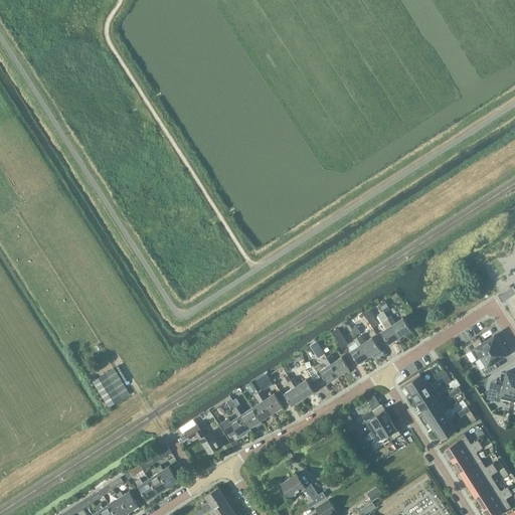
[(502,303),(514,294),(514,289),(513,287),(498,297),(502,303)]
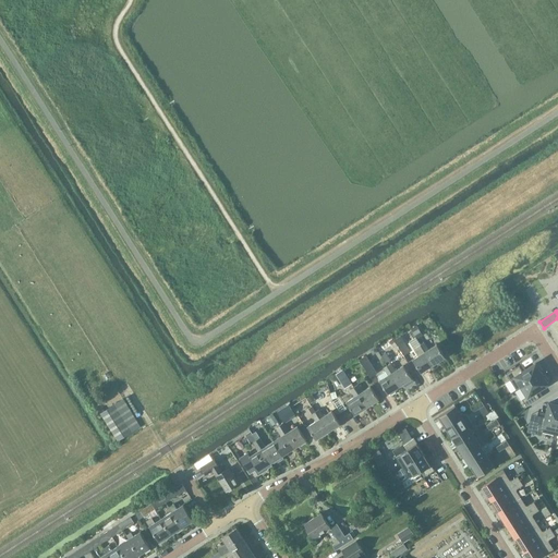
[(402,336),(396,340),(404,355),(411,352),(402,336)]
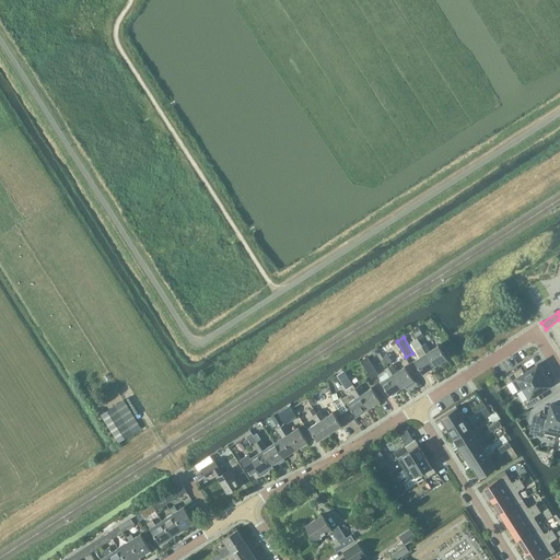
[(396,361),(404,357),(394,340),(386,346),(396,361)]
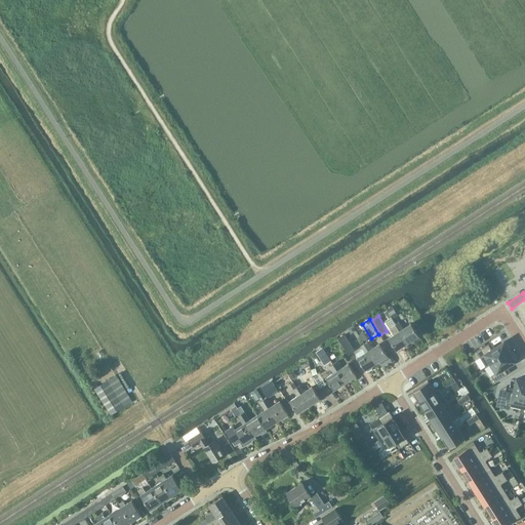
[(400,322),(396,324),(409,344),(420,337),(412,324),(404,329),(400,322)]
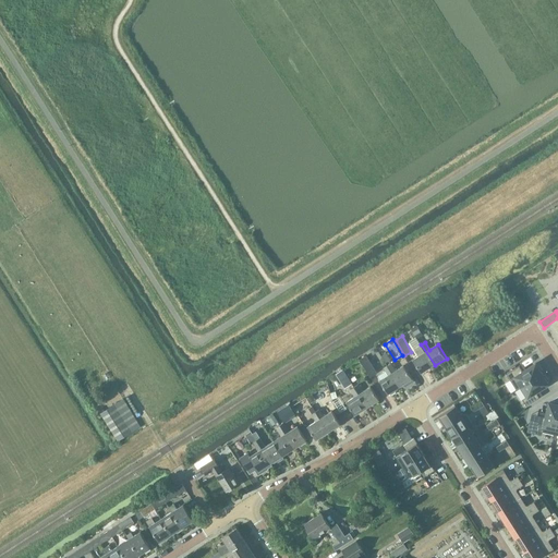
[(435,365),(421,344),(415,349),(415,350),(420,356),(413,360),(422,374),(435,365)]
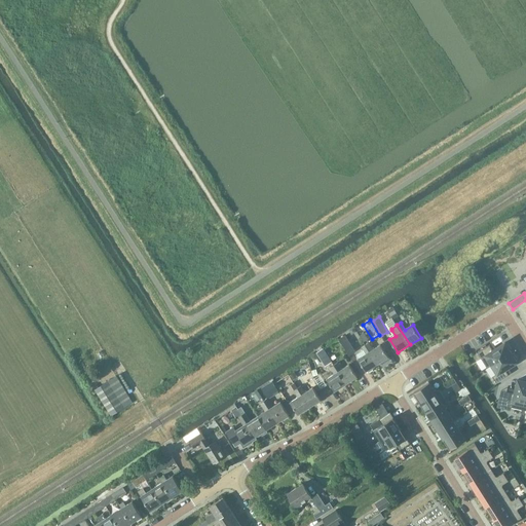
[(357,351),(346,335),(339,340),(349,355),(357,351)]
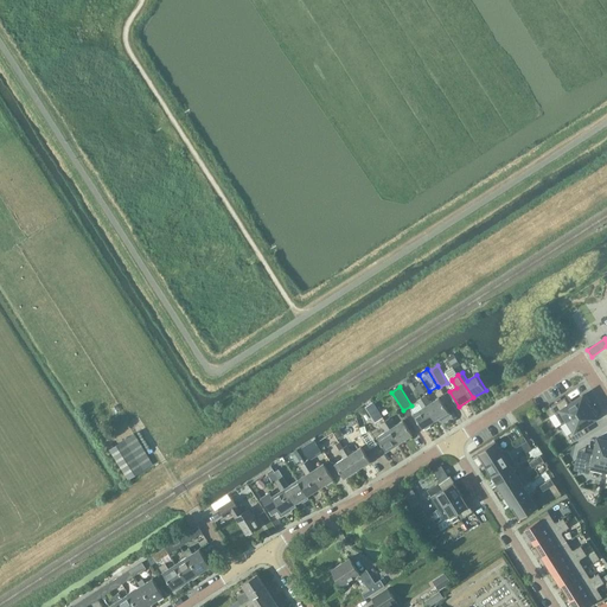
[(430,403),(426,396),(421,398),(436,421),(448,413),(439,397),(430,403)]
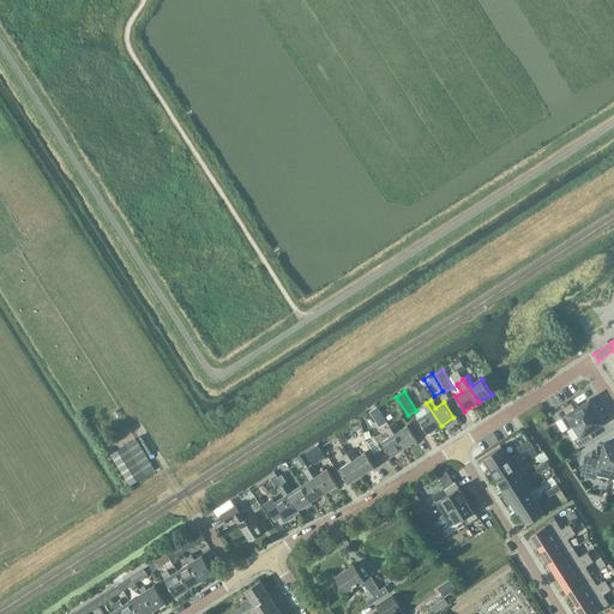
[(597,408),(594,403),(591,403),(589,401),(576,409),(572,403),(558,411),(569,429),(575,426),(596,411),(596,410),(597,408)]
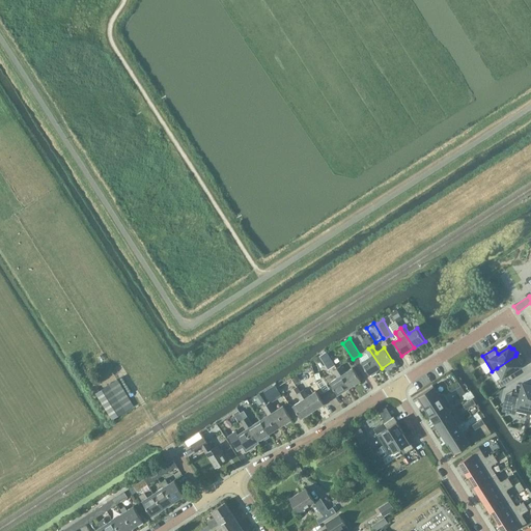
[(367,354),(360,358),(370,374),(382,368),(368,348),(365,351),(367,354)]
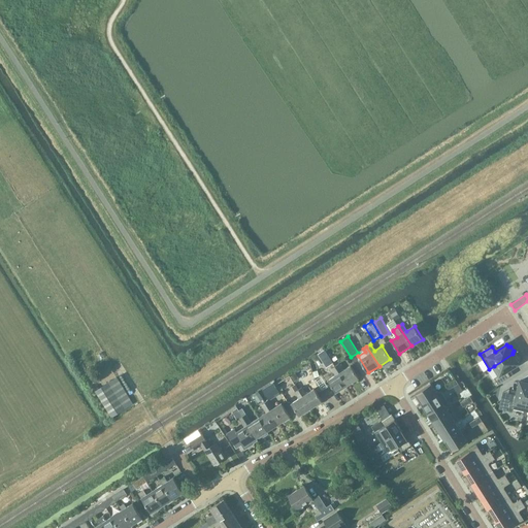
[(333,363),(325,350),(319,354),(327,367),(333,363)]
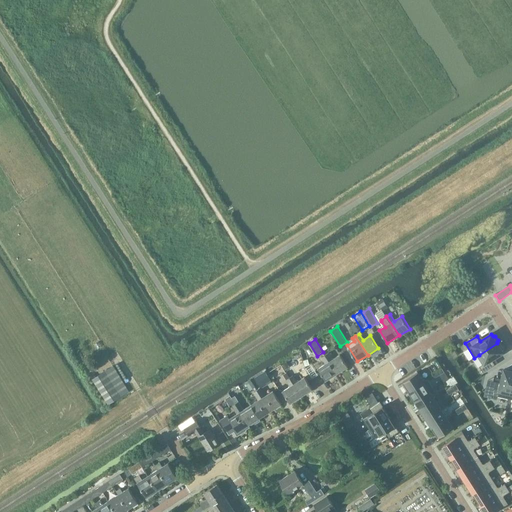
[(498,344),(497,343),(479,355),(484,364),(480,367),(483,372),(495,365),(492,360),(503,352),(502,350),(503,349),(500,344),(498,344)]
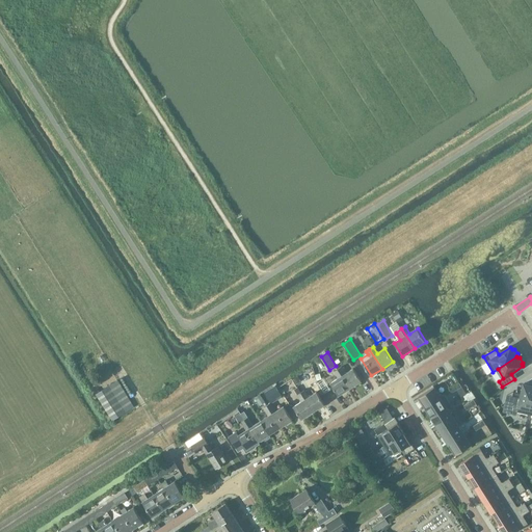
[(363,381),(354,368),(346,373),(342,367),(339,369),(350,389),(363,381)]
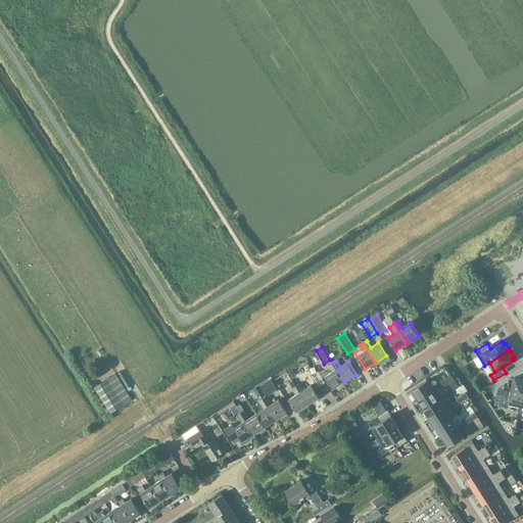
[(344,382),(333,363),(329,365),(333,372),(326,376),(334,389),(344,382)]
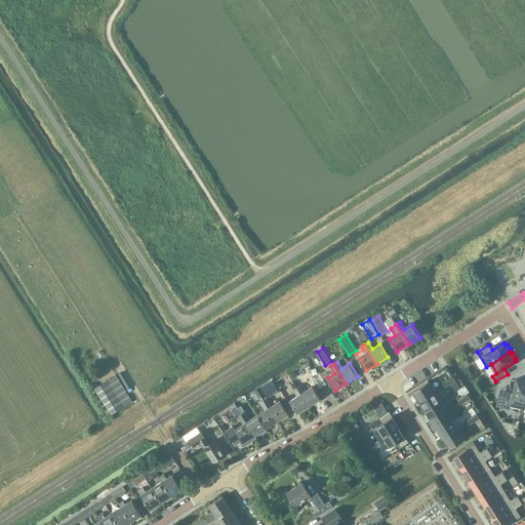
[(116,375),(95,389),(112,414),(124,407),(132,401),(116,375)]
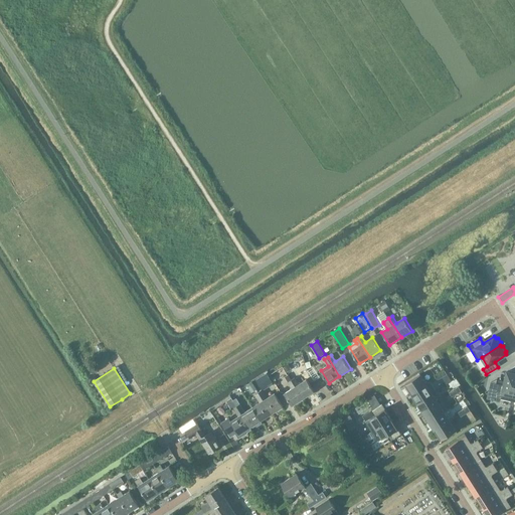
[(514,371),(511,370),(509,372),(507,371),(504,384),(498,383),(495,397),(512,401),(514,386),(514,371)]
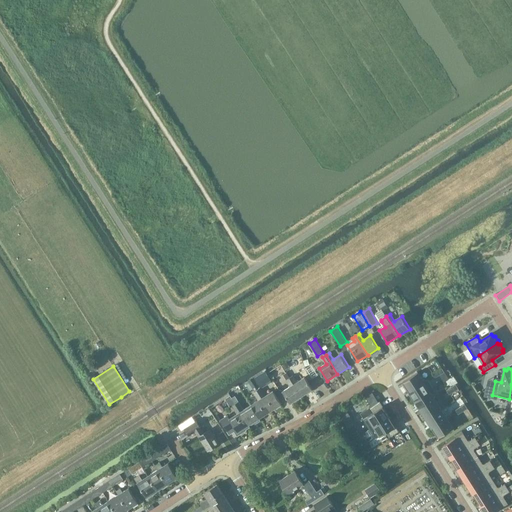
[(403,382),(409,391),(424,382),(418,372),(403,382)]
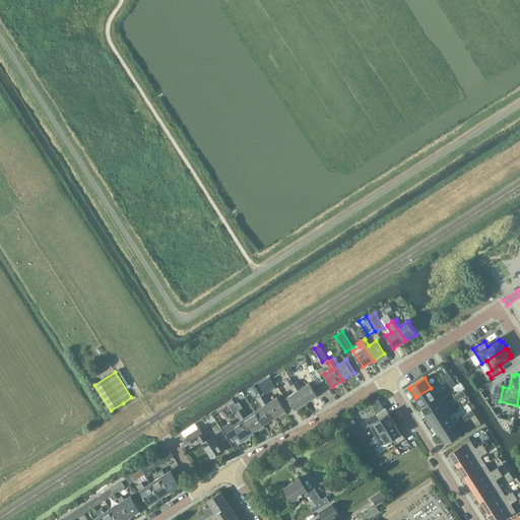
[(288,381),(296,392),(287,397),(296,409),(307,402),(295,383),(291,379),(288,381)]
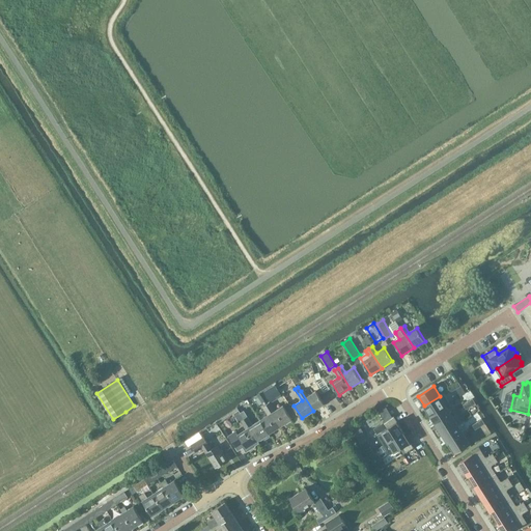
[(304,389),(301,391),(313,411),(325,403),(316,391),(309,396),(304,389)]
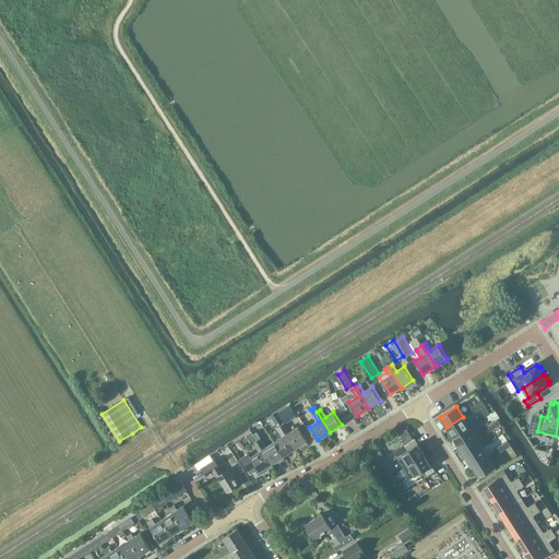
[(447,427),(453,437),(470,427),(463,417),(447,427)]
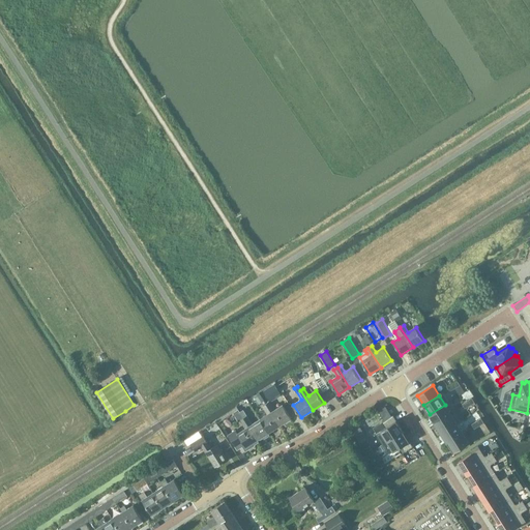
[(275,410),(270,402),(267,405),(281,425),(292,418),(283,405),(275,410)]
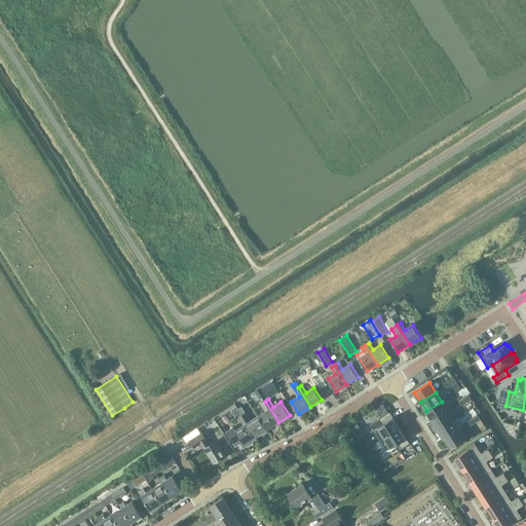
[(267,411),(259,416),(267,429),(278,422),(265,402),(262,404),(267,411)]
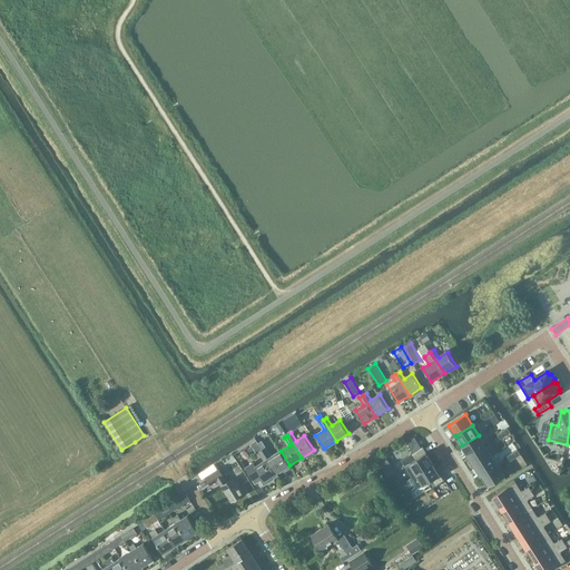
[(462,445),(468,457),(484,445),(479,435),(462,445)]
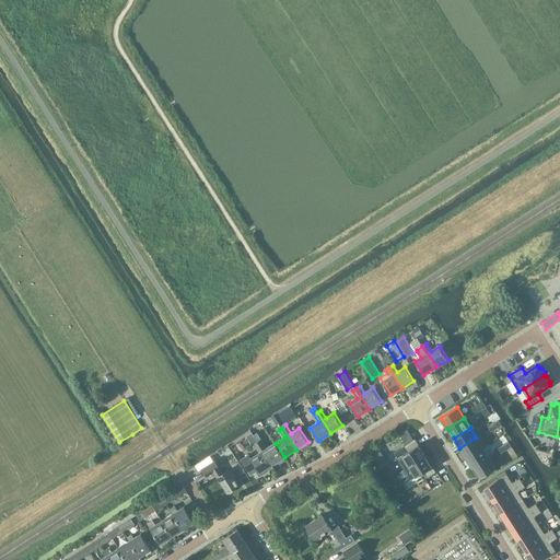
[(476,438),(459,448),(466,458),(482,447),(476,438)]
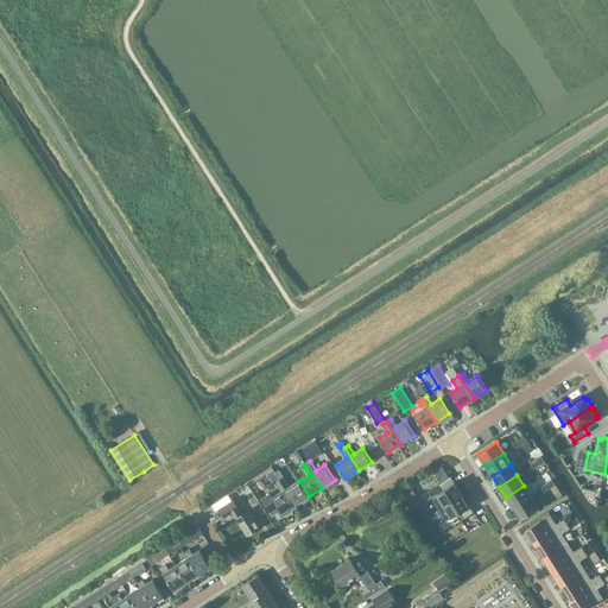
[(451,476),(428,491),(439,510),(462,494),(457,487),(458,487),(451,476)]
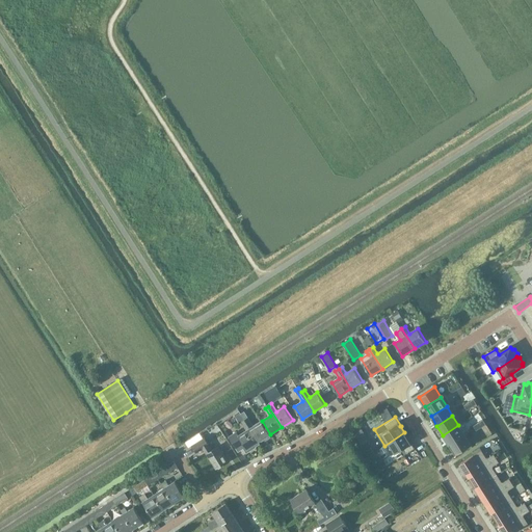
[(262,421),(255,425),(249,418),(245,420),(259,442),(264,439),(264,441),(266,441),(269,439),(270,437),(269,435),(270,434),(262,421)]
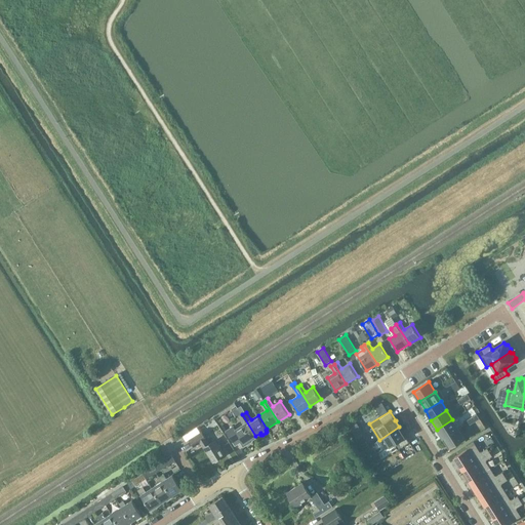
[(243,425),(237,429),(235,426),(227,431),(236,445),(241,442),(244,447),(254,441),(253,440),(257,438),(255,436),(242,414),(239,417),(243,425)]
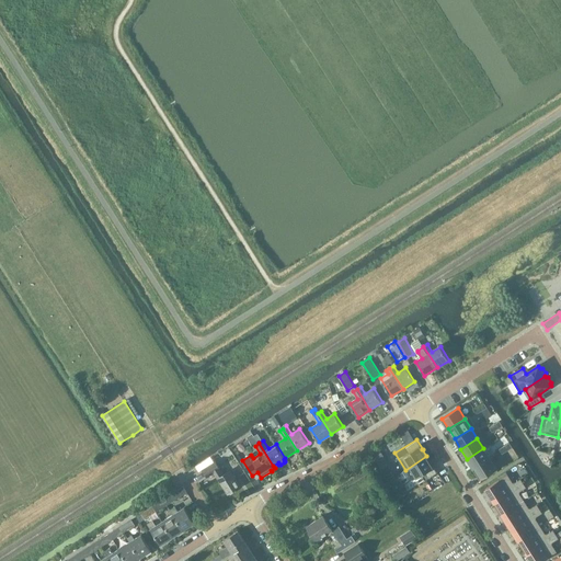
[(467,459),(473,469),(490,458),(483,448),(467,459)]
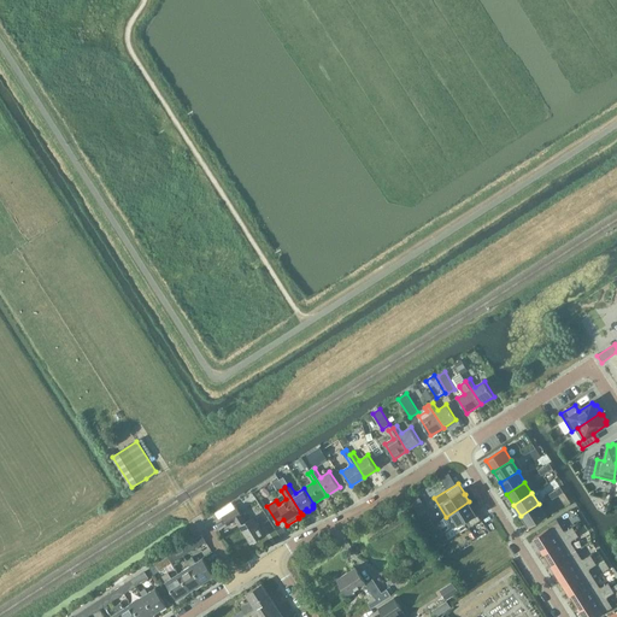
[(469,501),(446,517),(453,529),(464,522),(468,528),(481,519),(474,509),(469,501)]
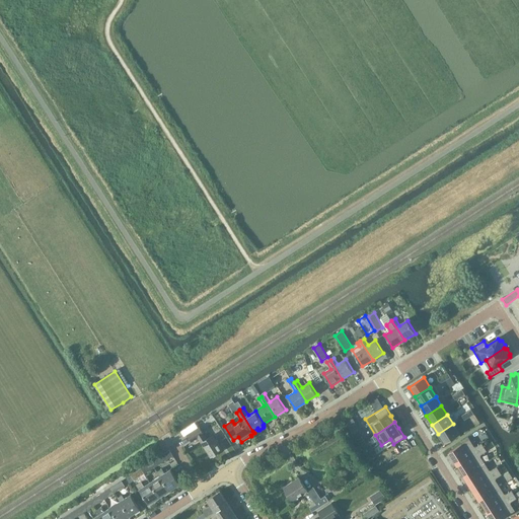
[(180,431),(183,435),(184,436),(188,434),(198,428),(195,423),(180,431)]
